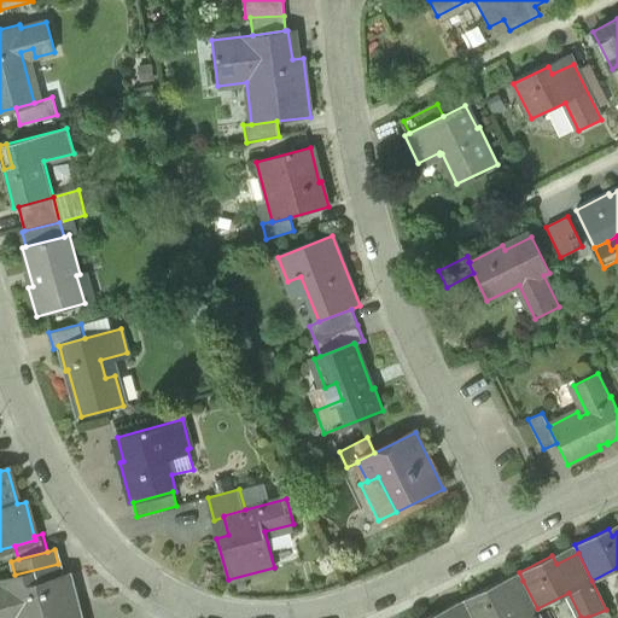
[(0,613),(9,611),(10,617),(81,617),(76,600),(66,602),(59,578),(62,578),(58,564),(15,575),(3,578),(4,583),(0,583),(0,613)]
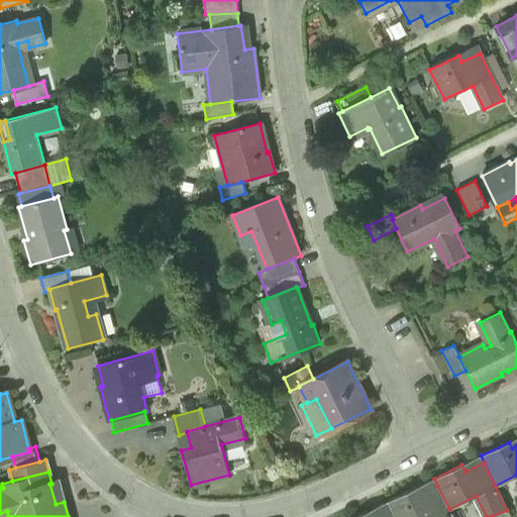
[(452,516),(449,509),(437,486),(419,495),(416,488),(388,501),(392,509),(395,516),(452,516)]
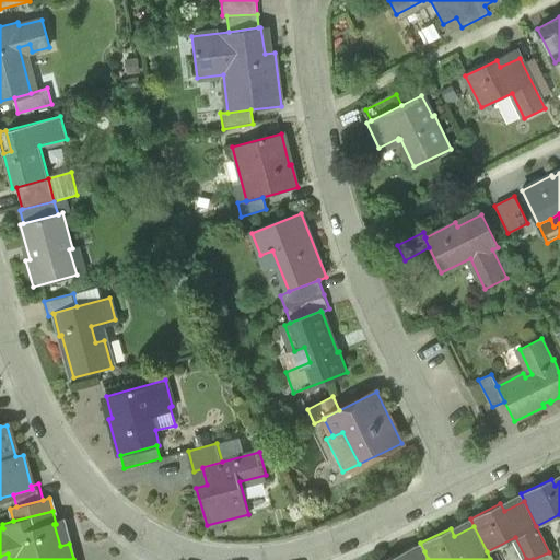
All buildings are outlined.
